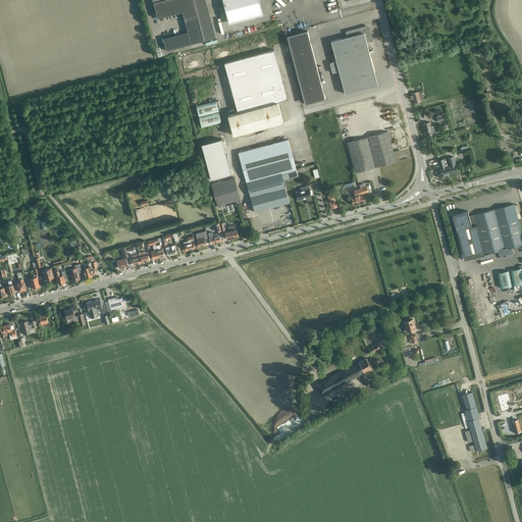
[(157,0),(193,0),(196,10),(204,40),(216,37),(206,0),(153,0),(153,1),(157,0)]
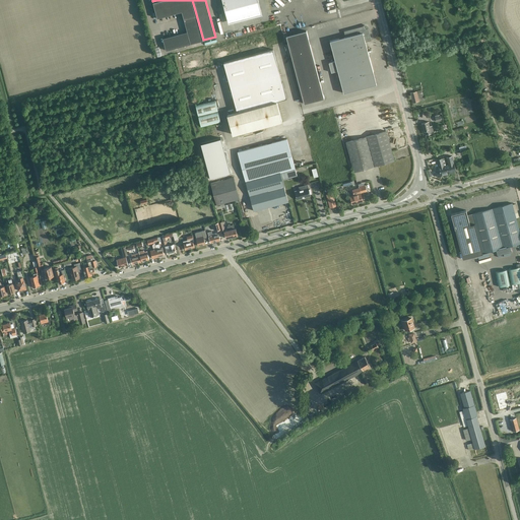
[(196,16),(191,0),(160,0),(153,2),(157,18),(182,11),(184,19),(196,16)]
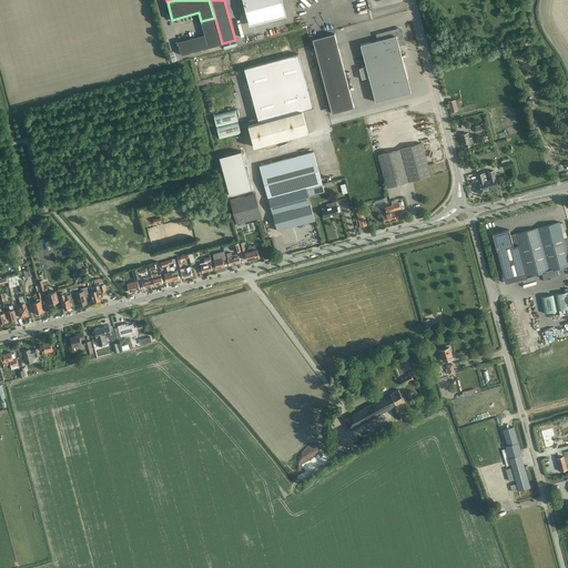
[(280,3),(279,0),(242,0),(245,7),(244,7),(250,26),(286,17),(283,2),(280,3)]
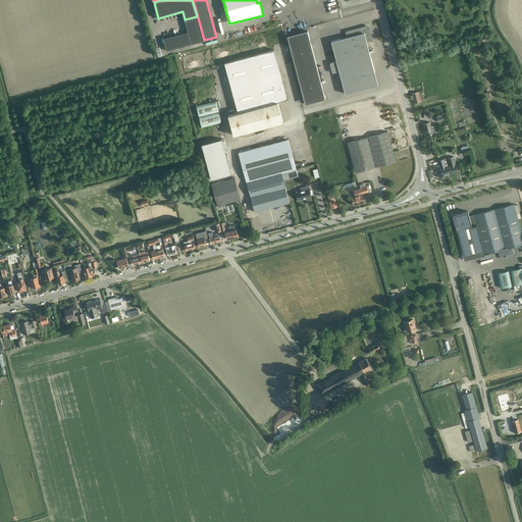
[(166,50),(203,41),(197,16),(185,19),(188,32),(163,39),(166,50)]
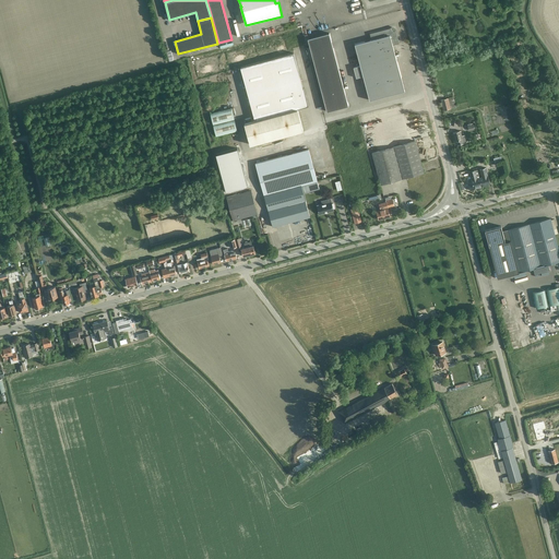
[(371,39),(355,44),(369,100),(405,91),(393,45),(399,43),(395,31),(393,31),(391,30),(391,27),(370,33),(371,39)]
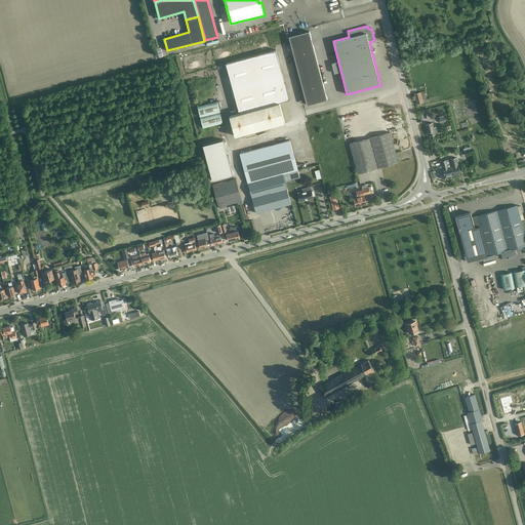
[(309,31),(289,36),(307,105),(327,99),(309,31)]
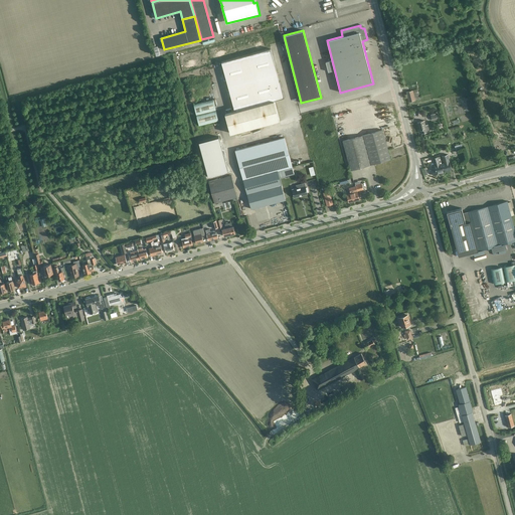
[(221,61),(235,111),(274,100),(284,98),(280,80),(271,48),(221,61)]
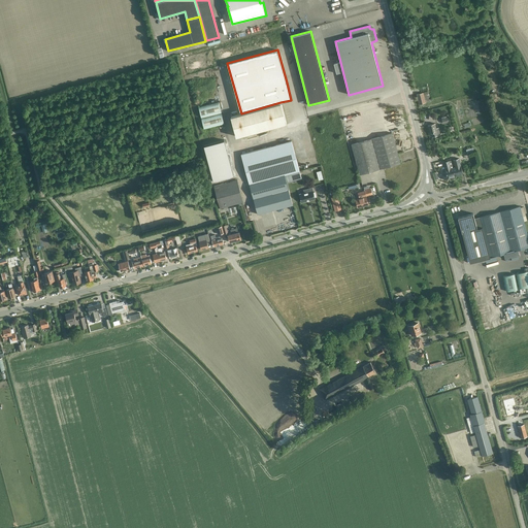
[(419,104),(430,101),(428,91),(417,94),(419,104)]
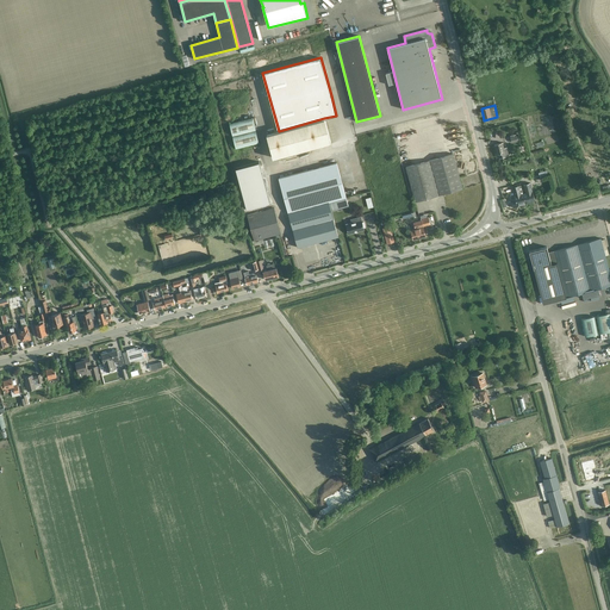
[(253,118),(229,123),(236,148),(259,143),(253,118)]
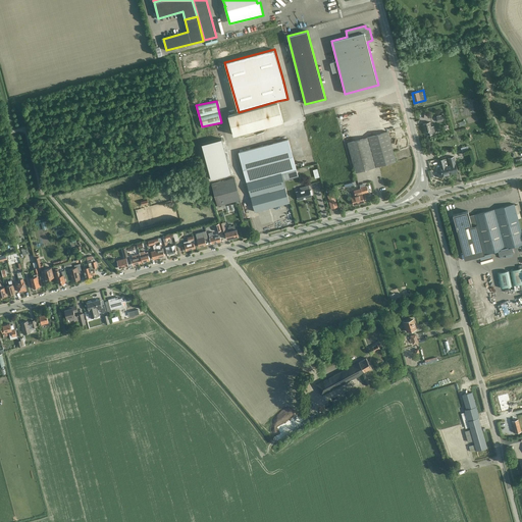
[(233,135),(282,121),(277,101),(239,112),(228,115),(233,135)]
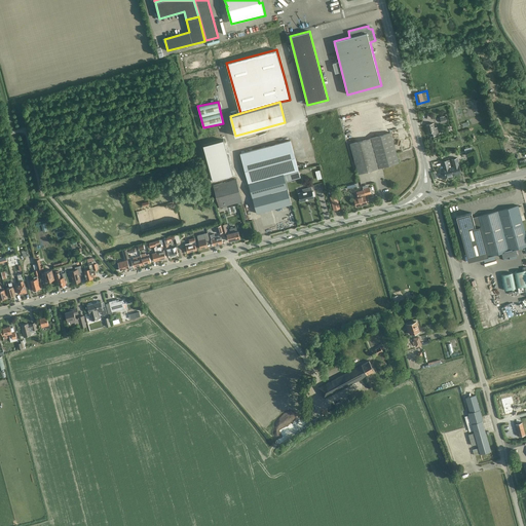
[(435,130),(434,122),(426,124),(428,133),(429,133),(430,136),(439,134),(438,130),(435,130)]
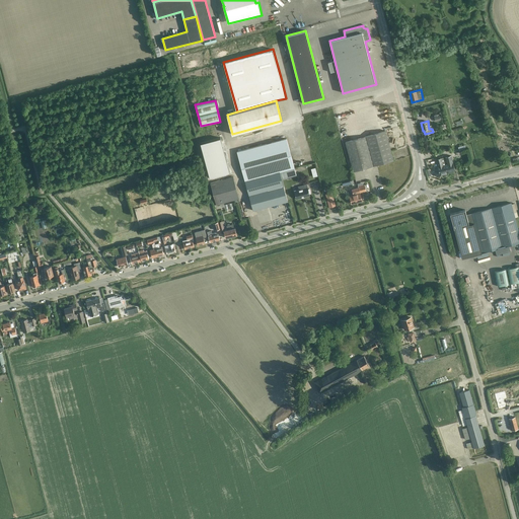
[(385,131),(346,142),(353,171),(393,160),(385,131)]
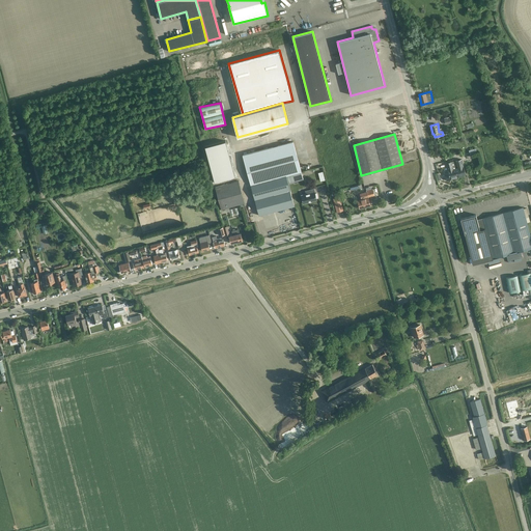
[(215,182),(234,176),(225,141),(205,146),(215,182)]
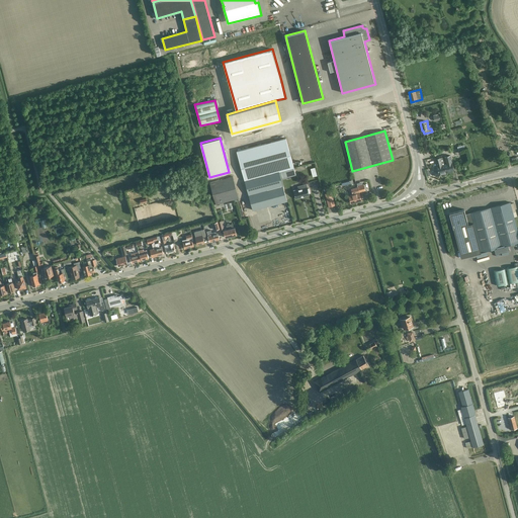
[(286,138),(237,151),(253,210),(287,200),(281,179),(295,175),(293,167),(292,164),(286,138)]
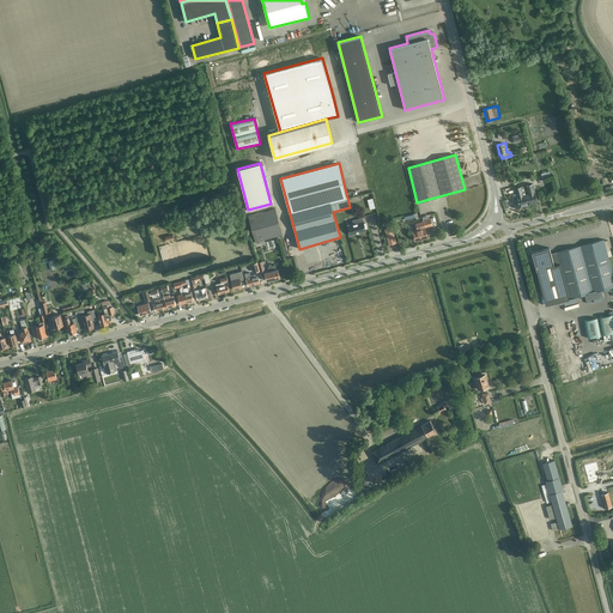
[(350,195),(374,188),(371,180),(347,186),(350,195)]
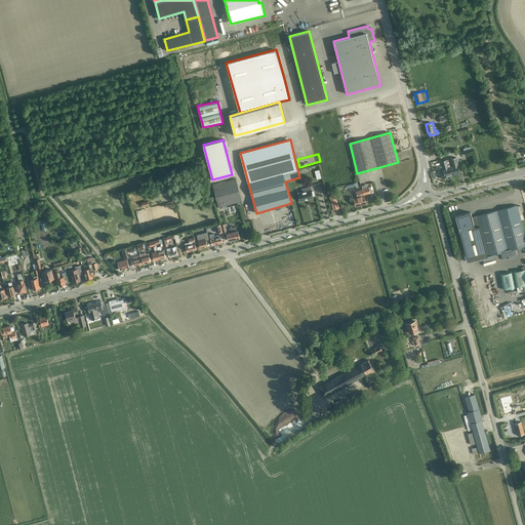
[(450,166),(452,174),(460,172),(456,157),(450,159),(452,166),(450,166)]
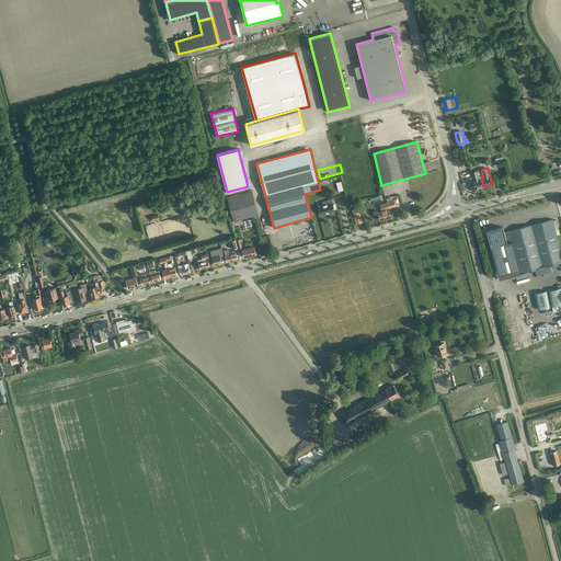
[(474,184),(470,185),(472,192),(476,190),(476,189),(483,186),(481,178),(479,170),(471,172),(474,184)]
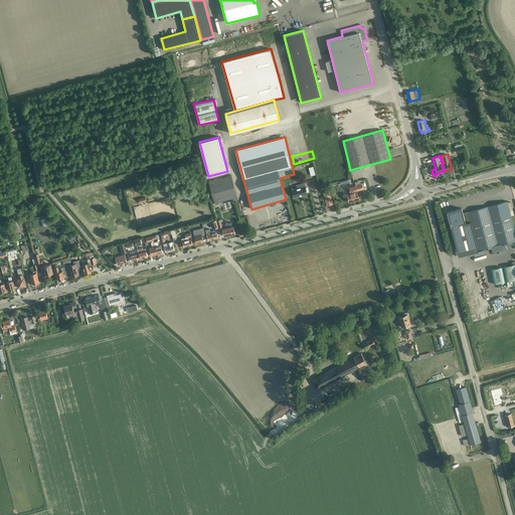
[(231,175),(208,181),(214,203),(237,197),(231,175)]
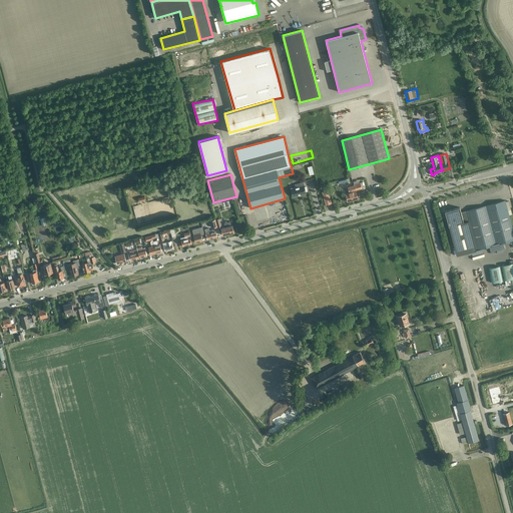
[(291,188),(293,196),(306,193),(306,191),(307,190),(306,186),(305,186),(304,182),(295,184),(296,187),(291,188)]
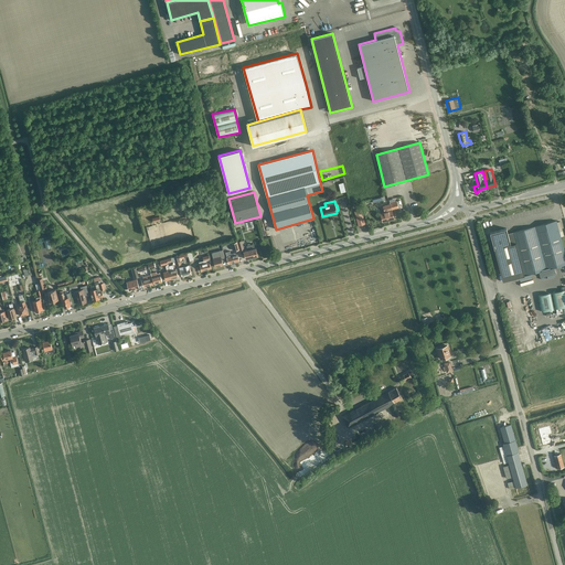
[(394,219),(392,210),(398,208),(396,201),(390,203),(391,204),(383,205),(384,211),(383,211),(384,212),(380,213),(383,222),(394,219)]
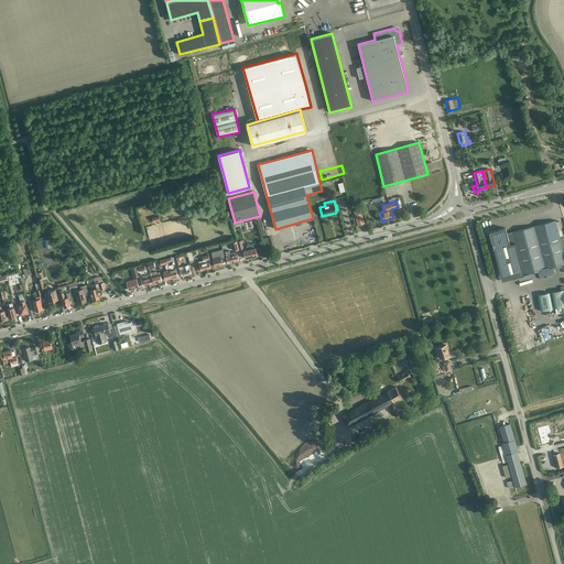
[(354,210),(358,225),(365,224),(360,208),(354,210)]
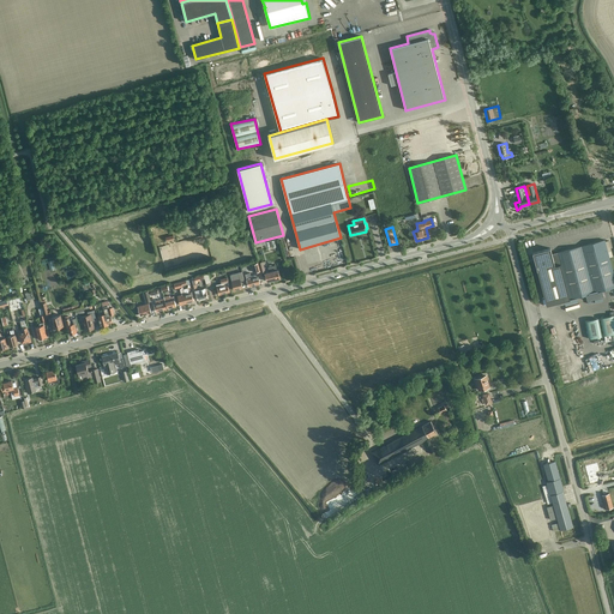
[(551,248),(533,253),(547,305),(571,299),(585,295),(587,300),(603,296),(601,290),(613,287),(613,275),(605,240),(558,252),(559,253),(552,256),(551,248)]
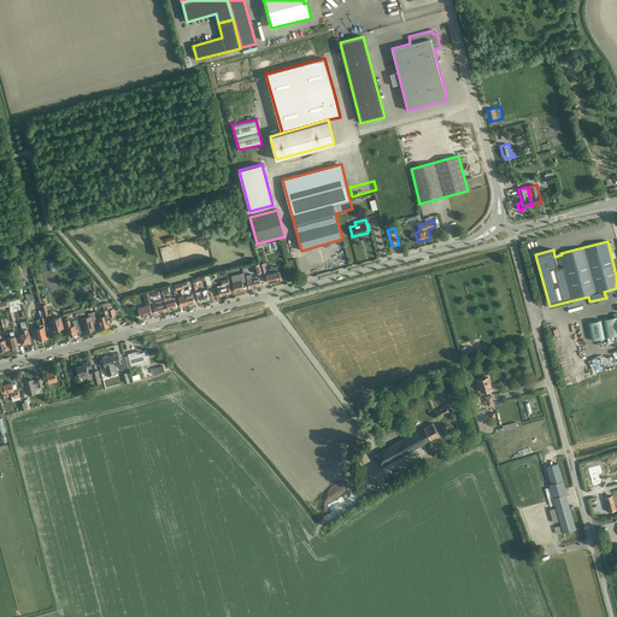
[(270,274),(266,275),(269,283),(282,280),(280,271),(278,271),(277,266),(269,268),(270,274)]
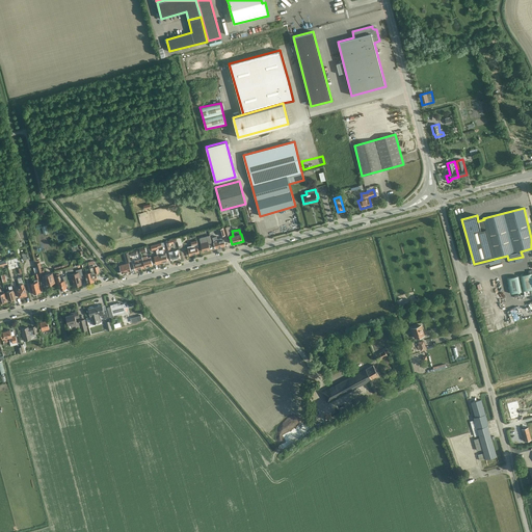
[(210,235),(200,238),(203,251),(210,249),(208,243),(212,242),(210,235)]
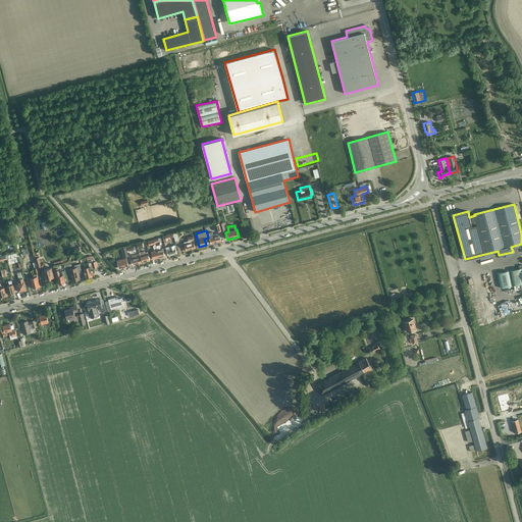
[(220,241),(219,235),(218,233),(212,235),(212,233),(210,235),(210,232),(208,233),(209,235),(211,244),(220,241)]
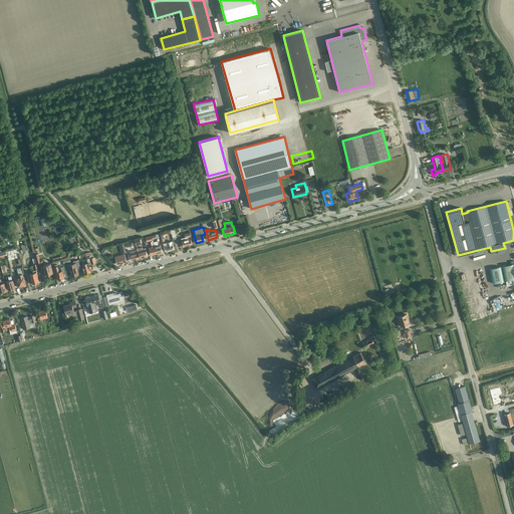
[(192,244),(191,239),(192,238),(191,232),(185,234),(186,237),(181,238),(183,246),(192,244)]
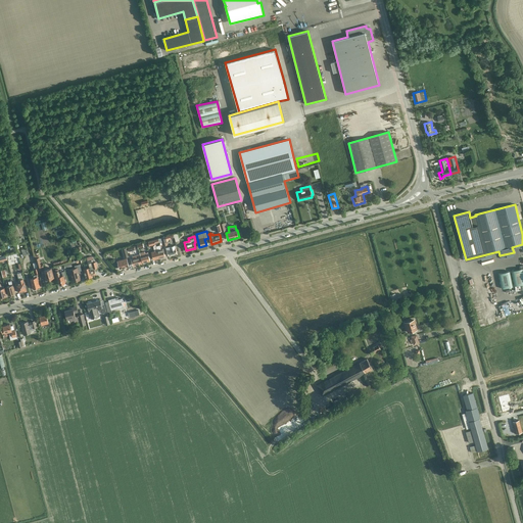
[(155,245),(155,243),(154,239),(148,241),(149,245),(154,244),(154,245),(153,245),(154,250),(151,251),(153,259),(159,257),(155,245)]
